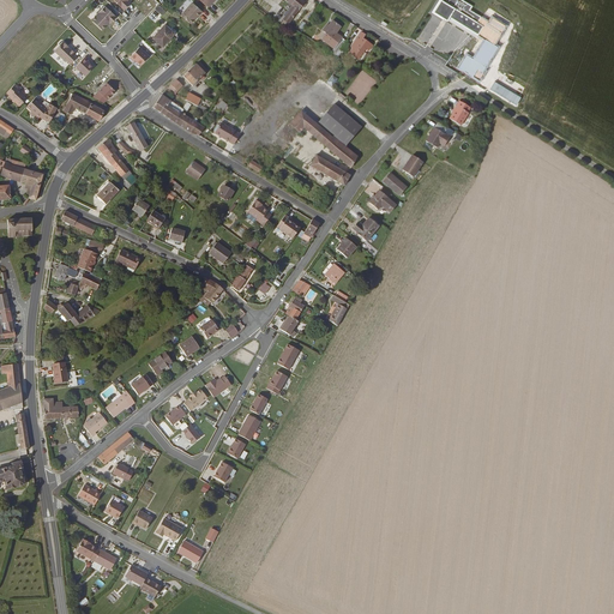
[(113,0),(125,10),(130,4),(127,1),(127,0),(113,0)]
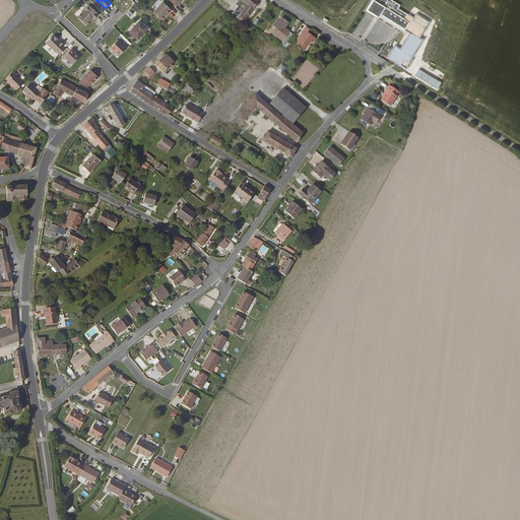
[(251,0),(247,5),(238,17),(243,20),(255,5),(257,3),(253,0),(251,0)]
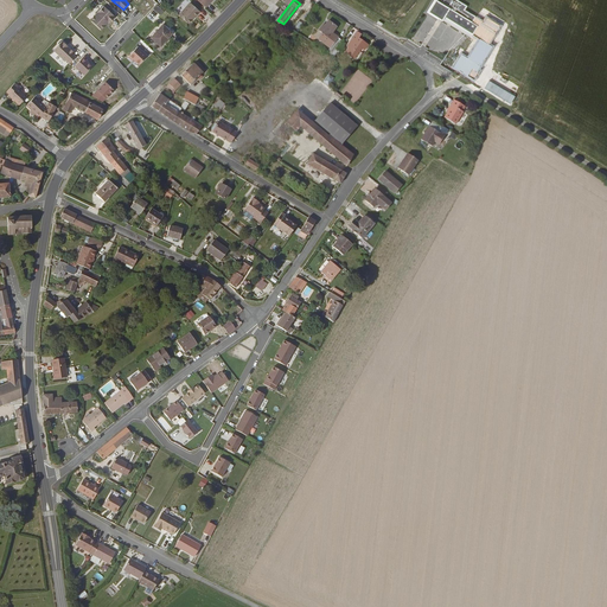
[(445,20),(473,39),(481,27),(477,24),(480,18),(470,11),(472,7),(459,0),(435,0),(429,11),(445,20)]
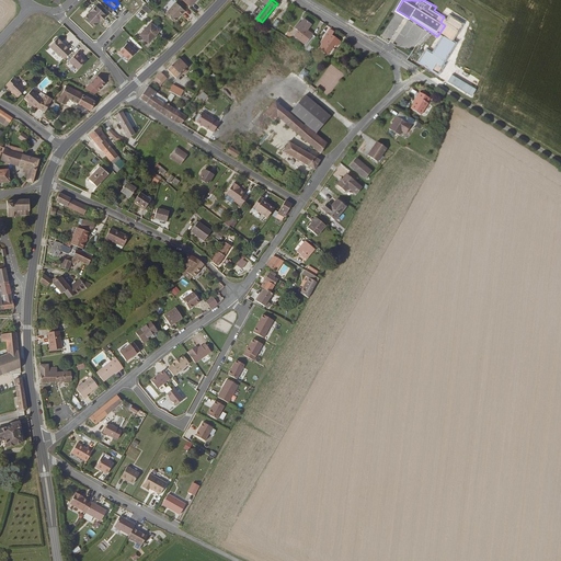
[(180,18),(181,18),(186,11),(178,2),(167,14),(175,22),(180,18)]
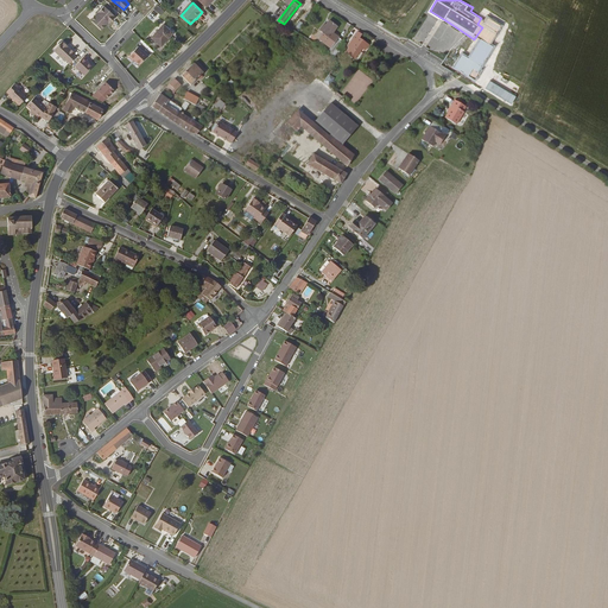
[(162,10),(154,4),(151,7),(158,13),(162,10)]
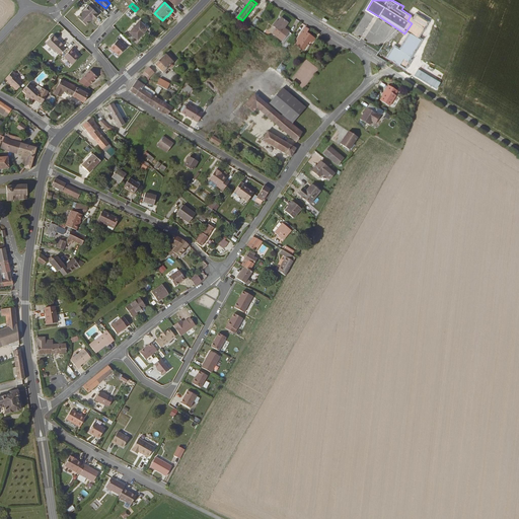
[(96,14),(86,5),(75,17),(84,25),(90,18),(91,19),(96,14)]
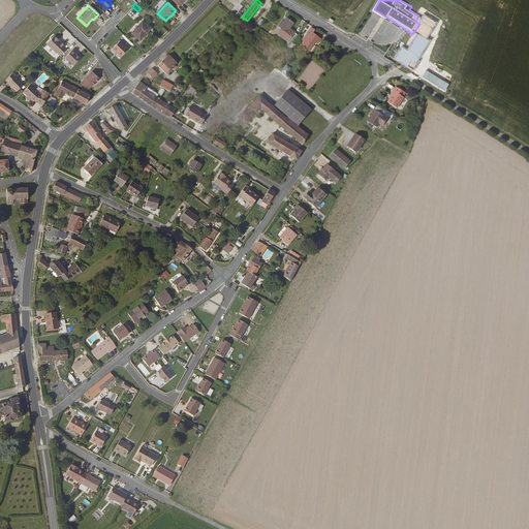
[(120,19),(125,14),(122,10),(117,16),(120,19)]
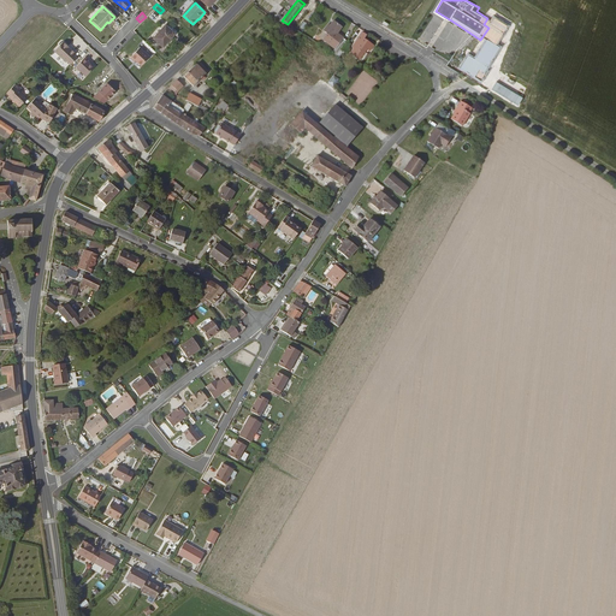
[(165,46),(175,36),(165,28),(155,37),(165,46)]
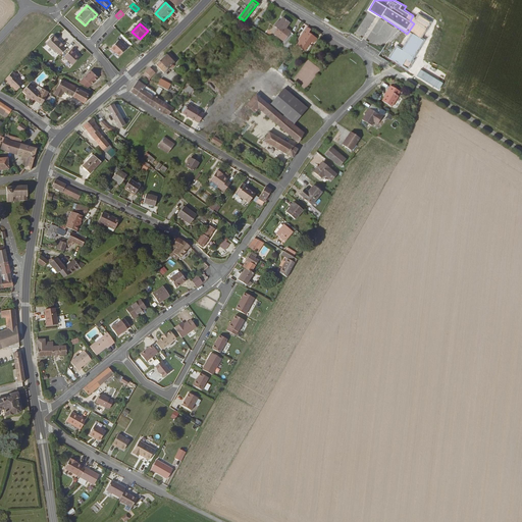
[(281,44),(285,47),(295,34),(279,23),(273,32),(284,40),(281,44)]
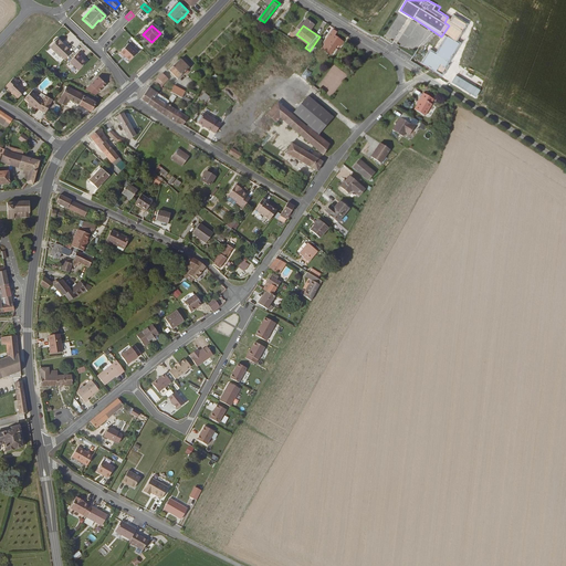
[(333,30),(320,48),(329,54),(336,45),(338,46),(342,41),(334,37),(336,32),(333,30)]
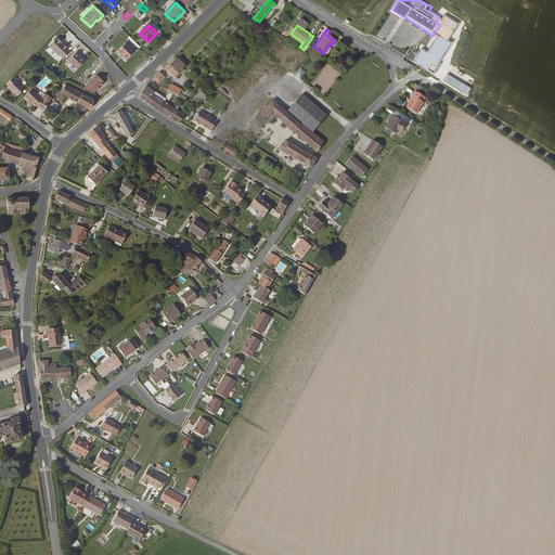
[(48,47),(62,60),(68,52),(65,50),(66,48),(55,38),(48,47)]
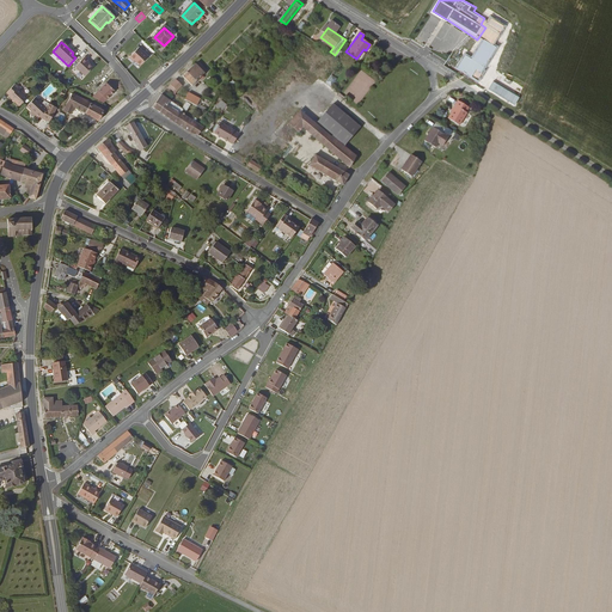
[(147,56),(136,48),(127,59),(130,62),(132,61),(138,66),(147,56)]
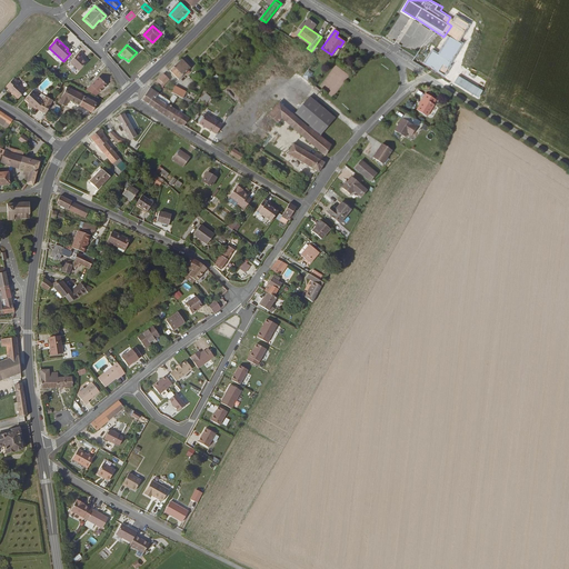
[(69,62),(78,71),(86,62),(80,57),(81,56),(78,52),(69,62)]
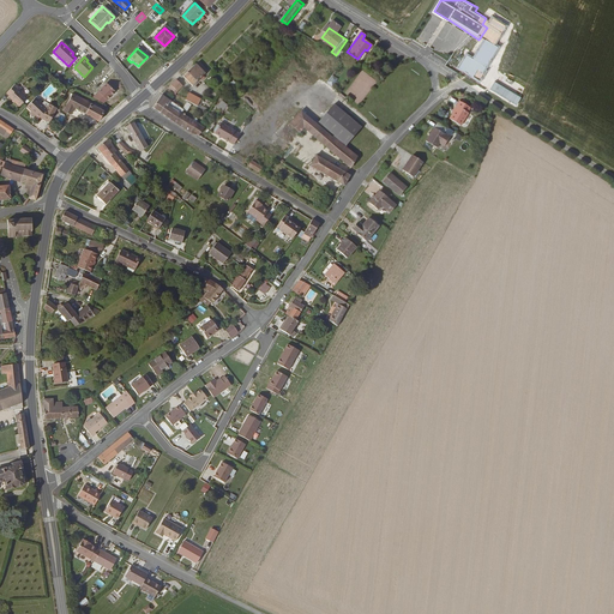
[(200,74),(205,70),(198,62),(196,65),(193,64),(181,74),(191,84),(197,78),(200,74)]
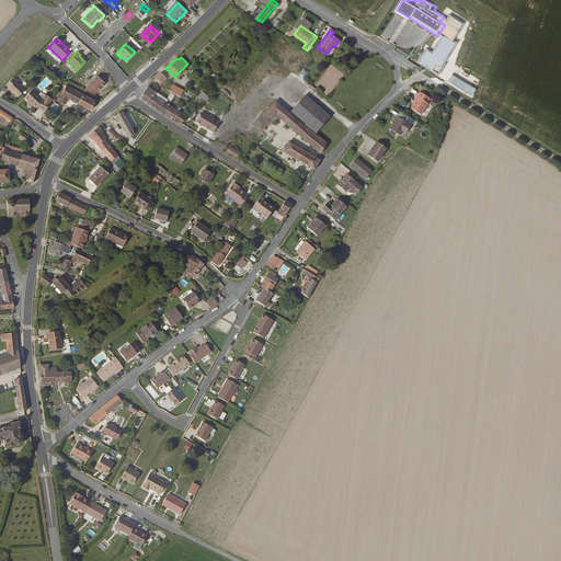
[(305,80),(309,72),(304,69),(299,77),(305,80)]
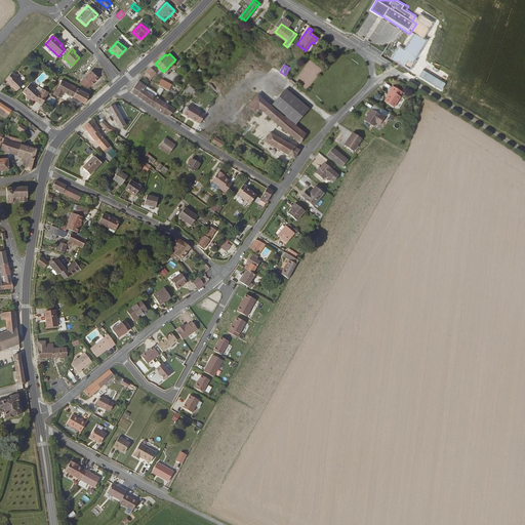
[(148,79),(154,72),(149,67),(142,74),(146,78),(148,79)]
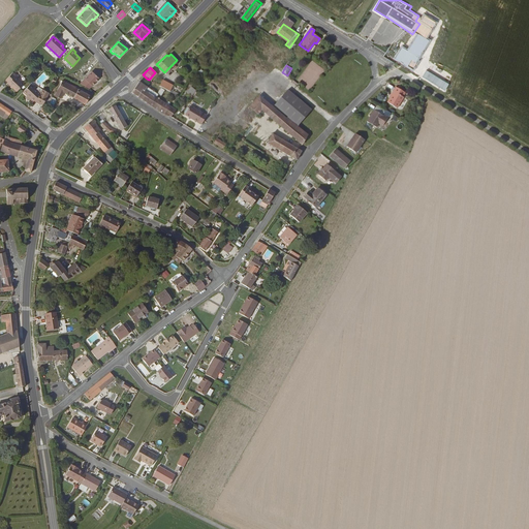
[(82,82),(89,89),(101,78),(93,69),(82,82)]
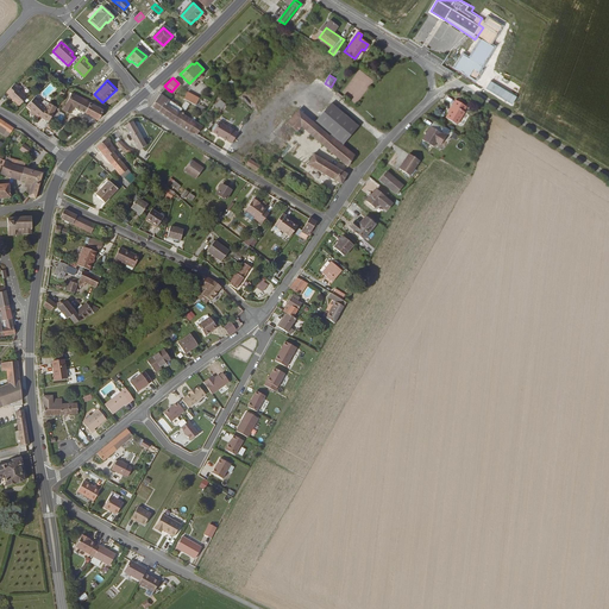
[(16,90),(17,89),(13,86),(5,94),(8,98),(7,99),(18,108),(25,100),(16,90)]
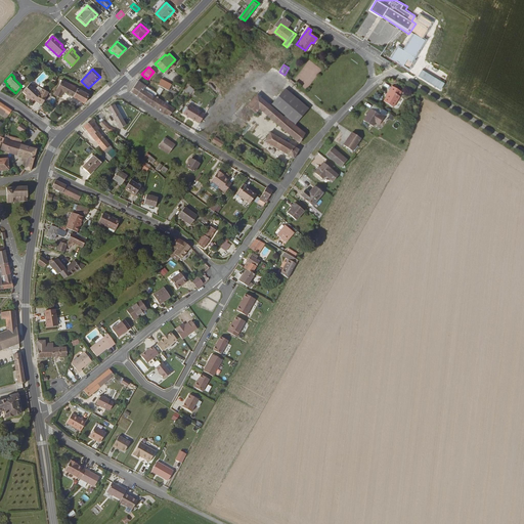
[(168,84),(158,78),(155,83),(165,89),(168,84)]
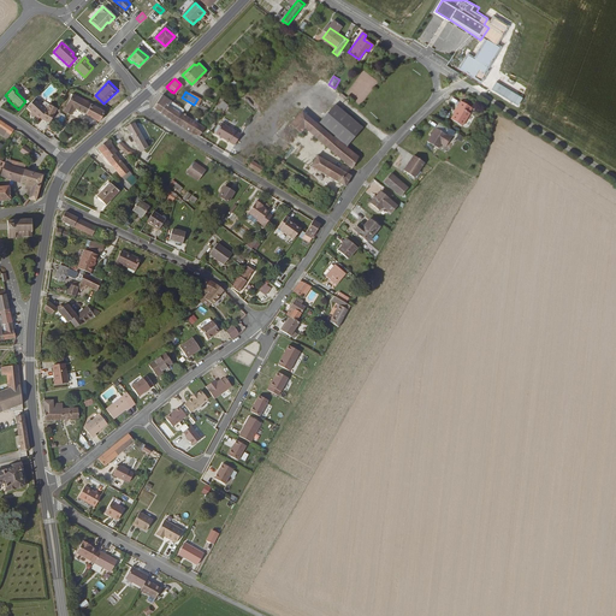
[(181,114),(183,110),(160,93),(153,108),(190,135),(197,136),(203,129),(181,114)]
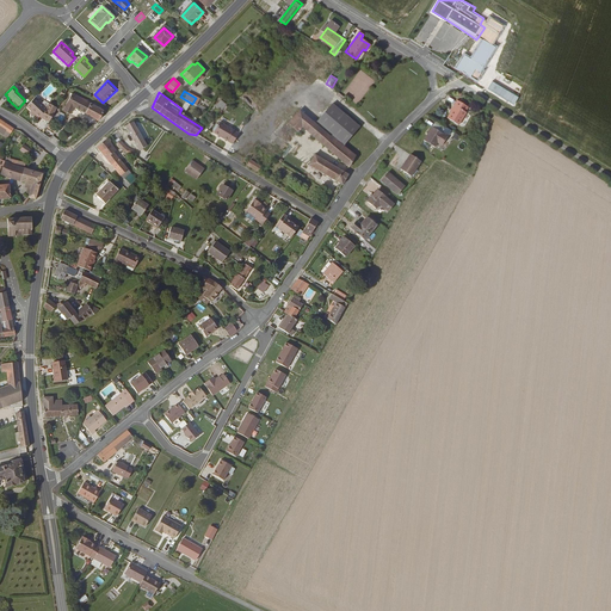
[(97,121),(102,110),(78,98),(71,94),(68,98),(61,111),(68,116),(72,109),(97,121)]
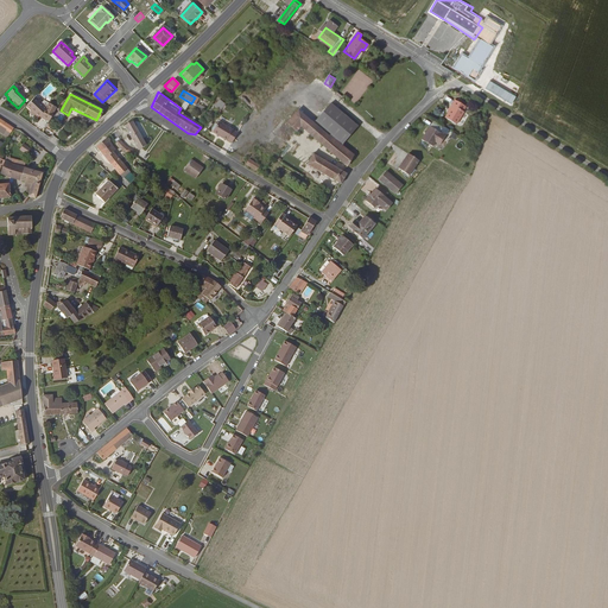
[(463,111),(462,109),(466,105),(454,97),(450,103),(451,103),(444,116),(455,122),(463,111)]
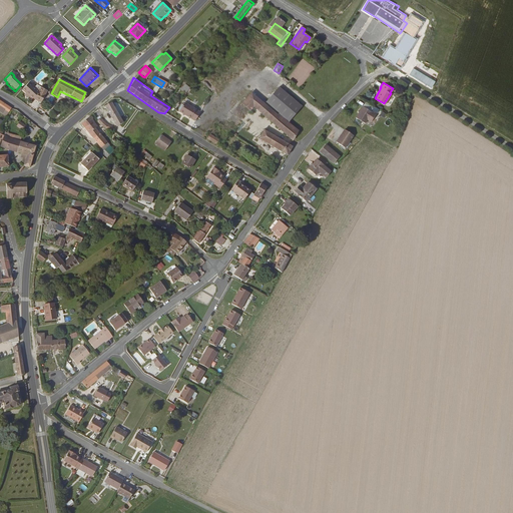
[(35,87),(34,88),(28,83),(21,91),(24,95),(23,96),(24,99),(26,98),(30,101),(31,100),(39,104),(40,103),(43,97),(38,94),(40,90),(35,87)]
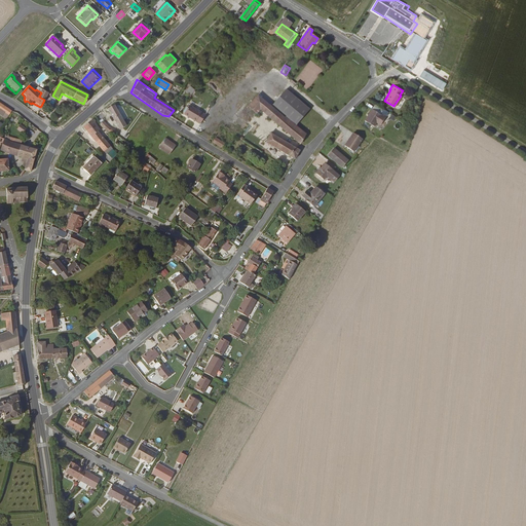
[(186,91),(191,96),(196,90),(190,86),(186,91)]
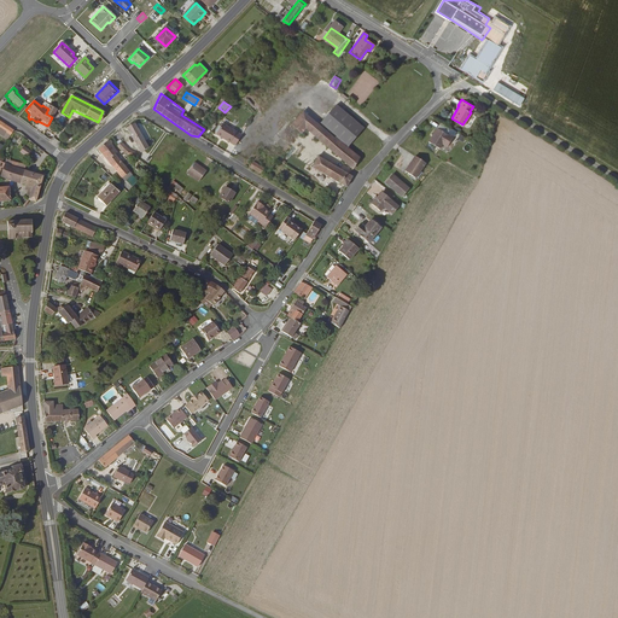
[(320,123),(343,143),(359,124),(336,105),(320,123)]
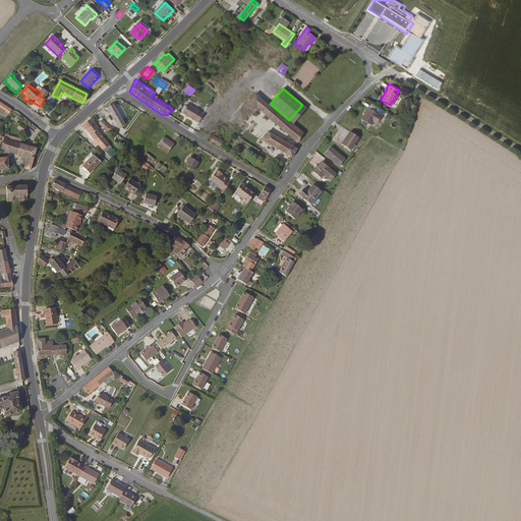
[(253,113),(257,109),(261,112),(268,104),(256,94),(245,106),(253,113)]
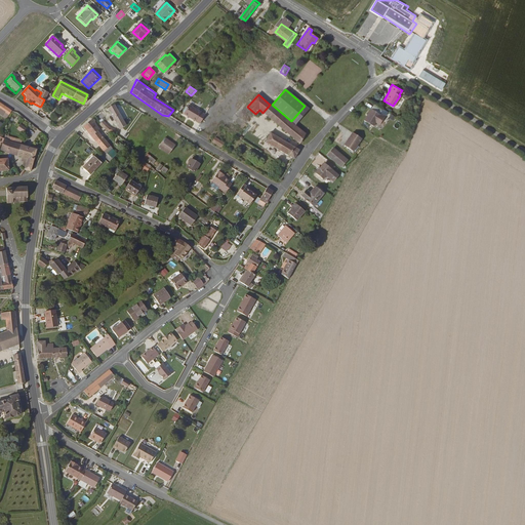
[(267,116),(273,108),(270,105),(263,113),(267,116)]
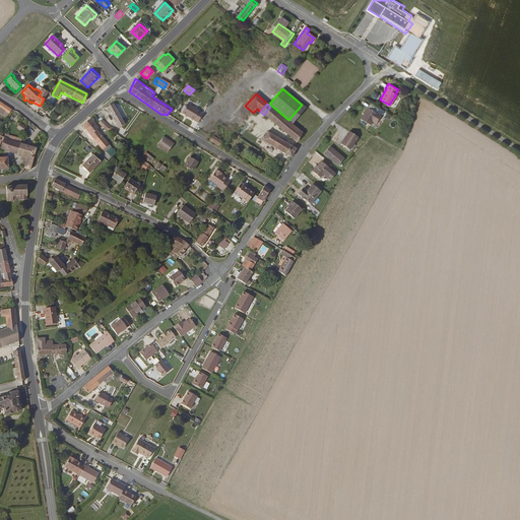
[(44,113),(47,109),(41,105),(40,106),(38,109),(44,113)]
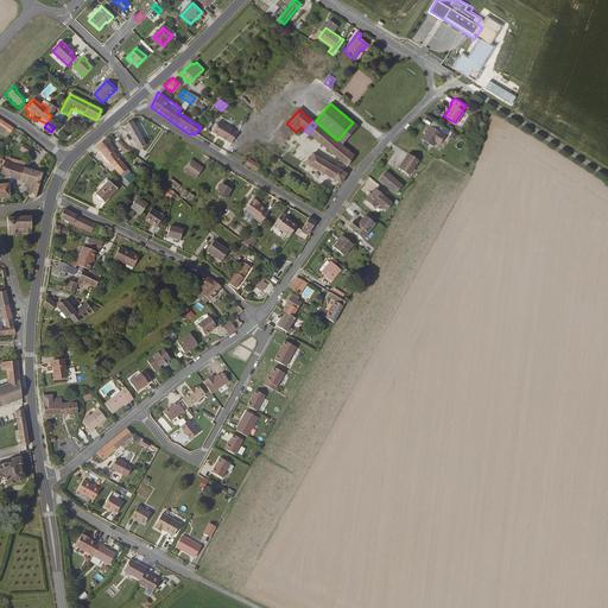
[(211,132),(225,141),(232,131),(217,122),(211,132)]
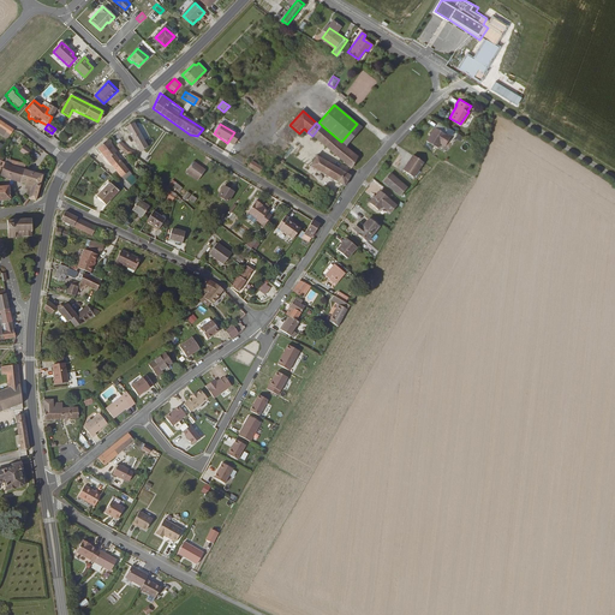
[(346,145),(362,127),(357,124),(341,142),(346,145)]
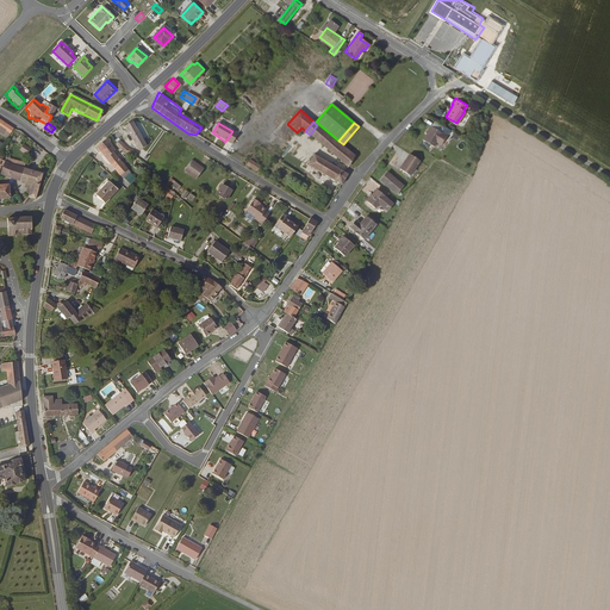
[(11,131),(0,124),(0,131),(7,136),(11,131)]
